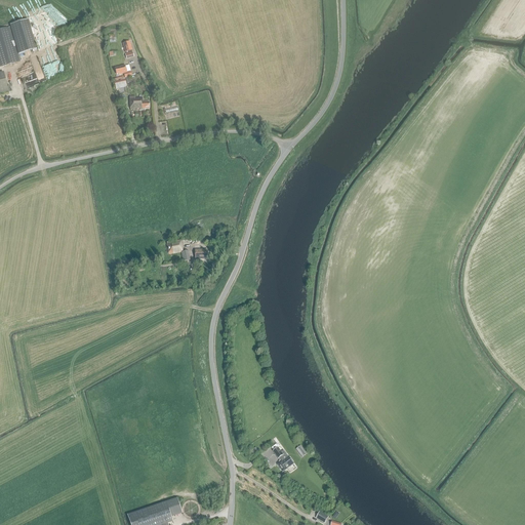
[(9,26),(18,54),(36,49),(28,19),(9,26)]
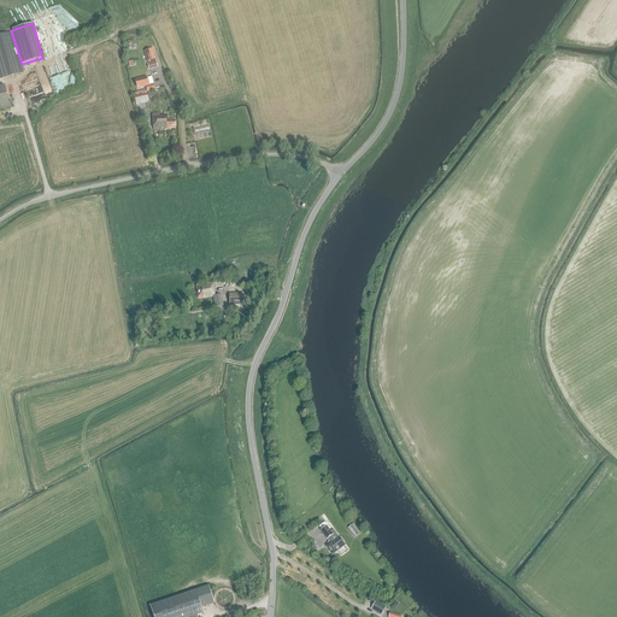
[(0,80),(23,74),(12,33),(0,35),(0,80)]
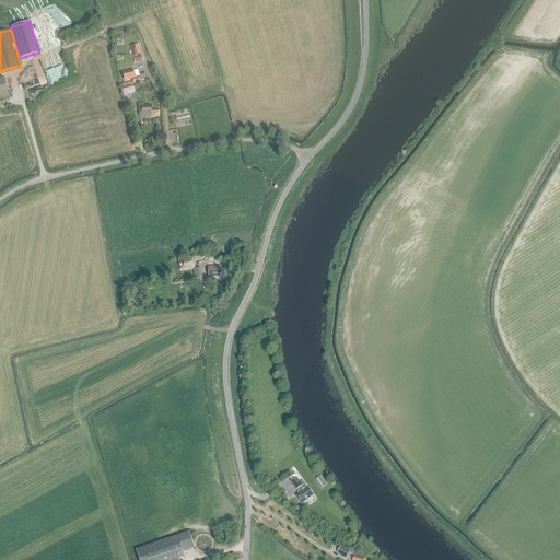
[(141,54),(138,45),(130,47),(133,56),(141,54)]
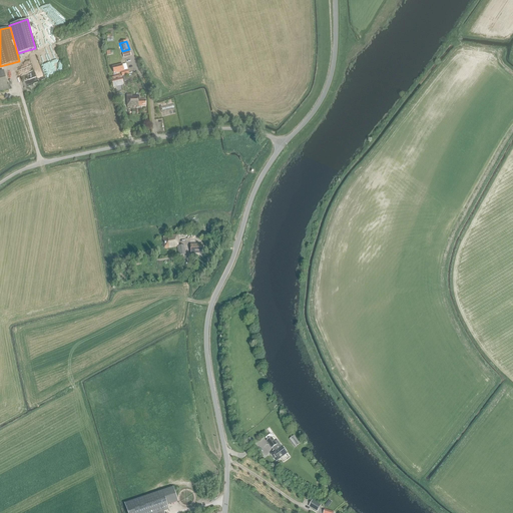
[(112,67),(113,72),(116,72),(116,73),(120,72),(121,76),(128,74),(127,70),(123,72),(122,65),(112,67)]
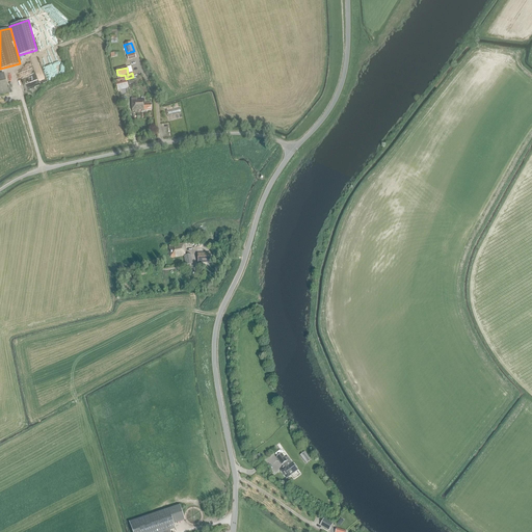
[(115,83),(117,89),(128,86),(126,80),(115,83)]
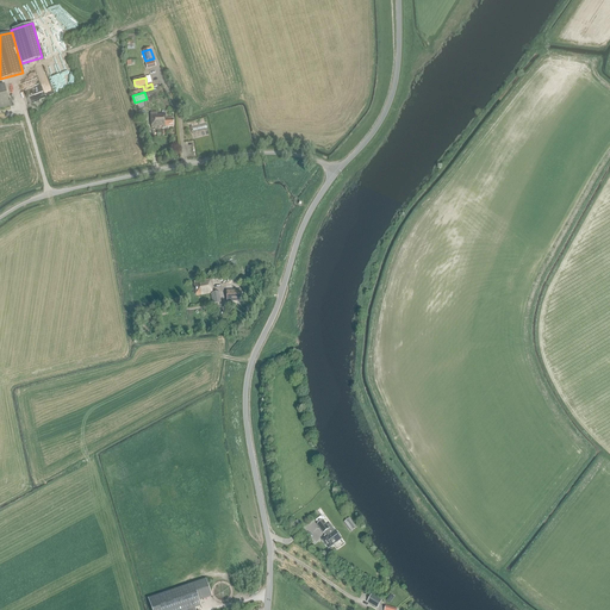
[(165,119),(165,114),(150,116),(150,129),(156,128),(156,126),(161,126),(161,128),(165,128),(165,126),(173,126),(173,119),(165,119)]
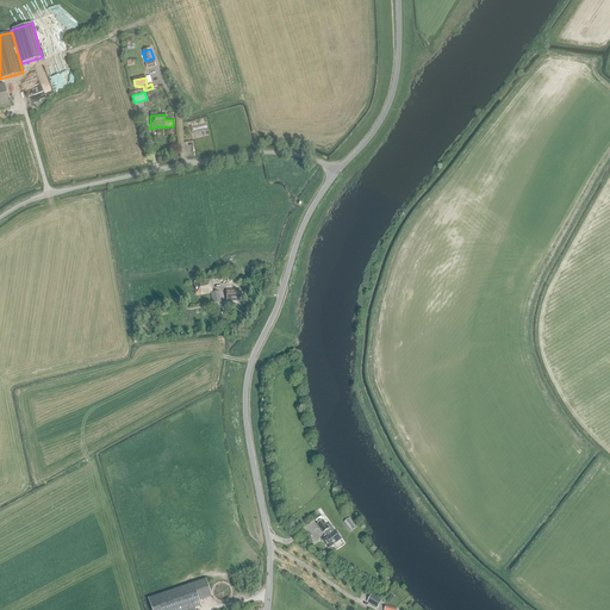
[(219,292),(212,293),(210,280),(193,282),(195,296),(211,293),(212,304),(221,303),(219,292)]
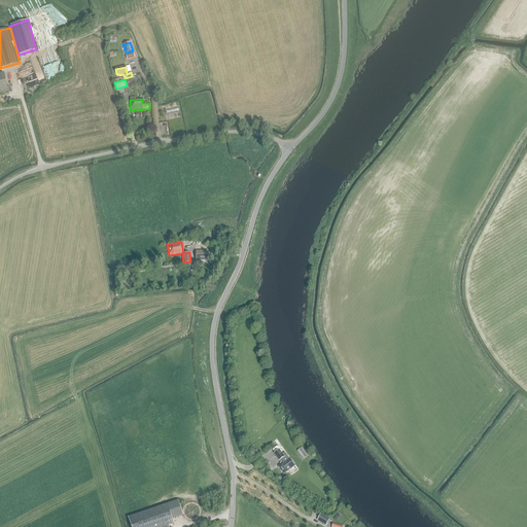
[(196,252),(196,260),(208,259),(208,251),(196,252)]
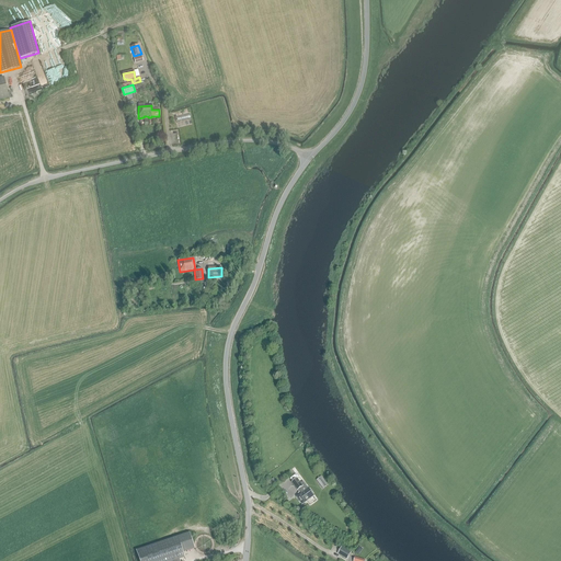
[(317,480),(323,489),(328,485),(321,477),(317,480)]
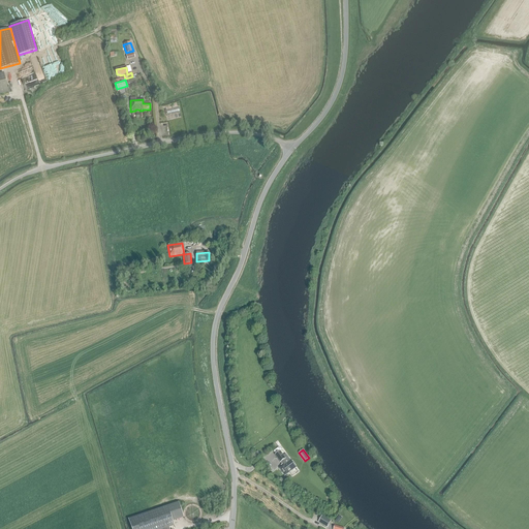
[(285,463),(279,468),(285,475),(289,472),(296,468),(286,454),(283,456),(280,452),(275,455),(280,462),(283,460),(285,463)]
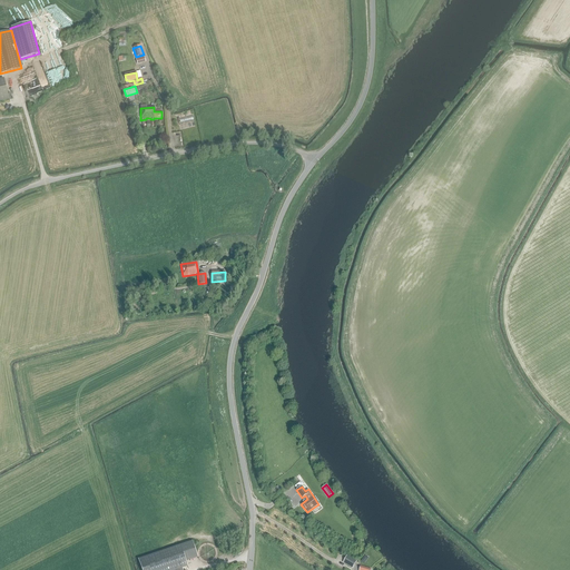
[(179,544),(137,559),(140,569),(182,569),(182,568),(187,567),(179,544)]
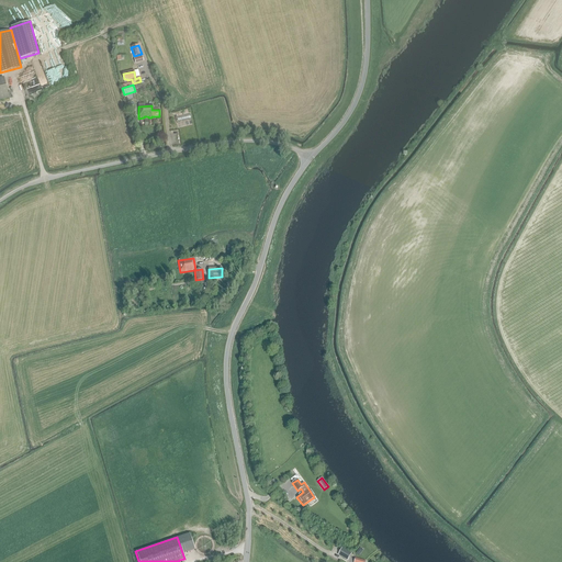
[(339,554),(348,560),(351,553),(343,549),(339,554)]
